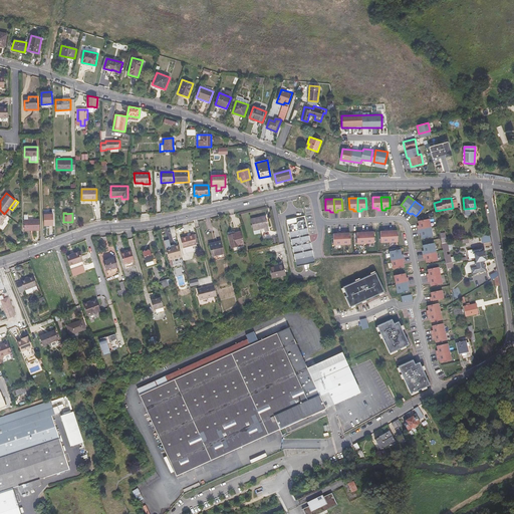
[(24,230),(40,230),(40,219),(30,220),(30,215),(26,215),(26,220),(24,220),(24,230)]
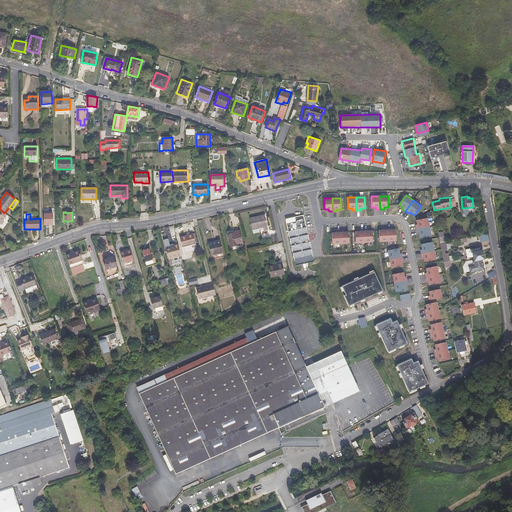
[(303,214),(285,218),(295,265),(304,263),(313,261),(303,214)]
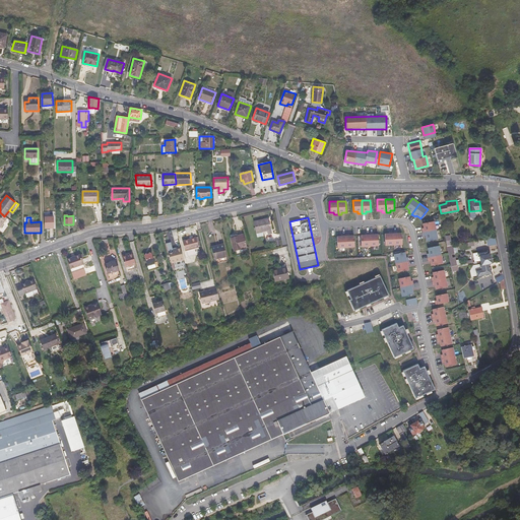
[(256,233),(271,230),(269,218),(254,221),(256,233)]
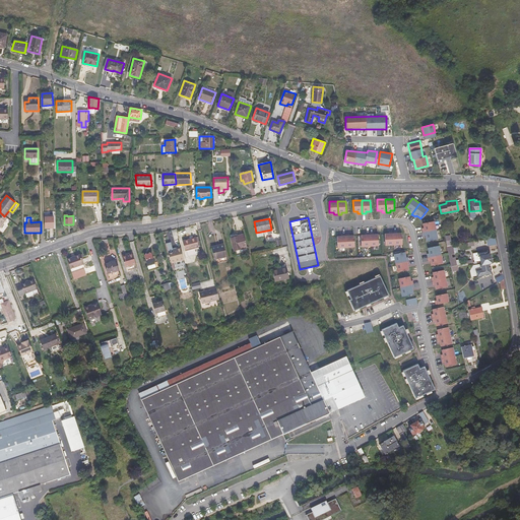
[(421,229),(423,233),(436,231),(435,221),(424,223),(424,228),(421,229)]
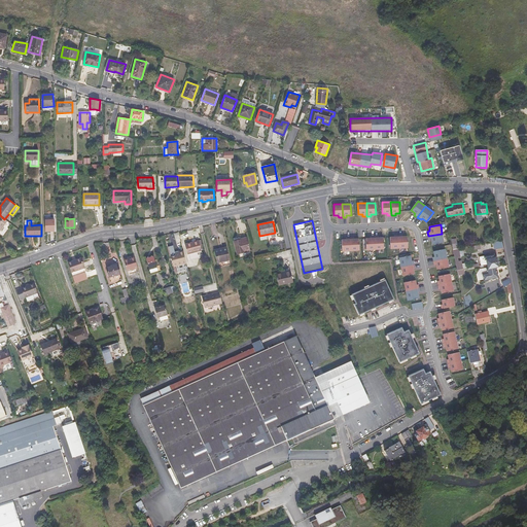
[(442,234),(428,236),(429,240),(431,239),(432,245),(444,242),(442,234)]
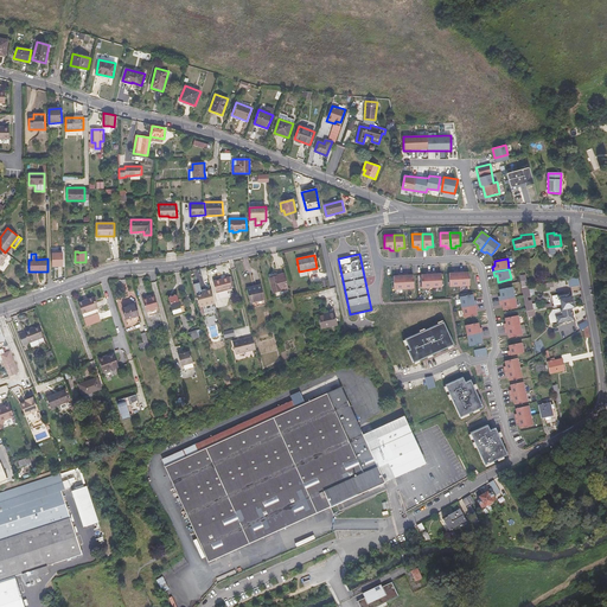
[(449,286),(460,286),(459,270),(454,270),(454,273),(449,273),(449,286)]
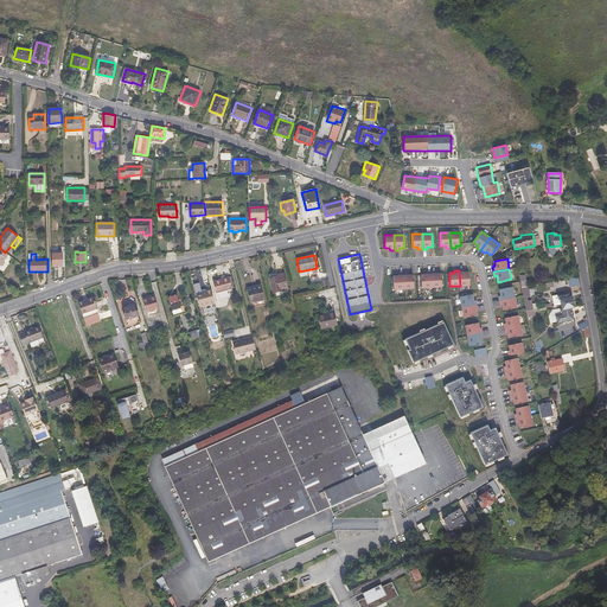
[(459,270),(460,286),(470,286),(468,273),(464,273),(464,270),(459,270)]
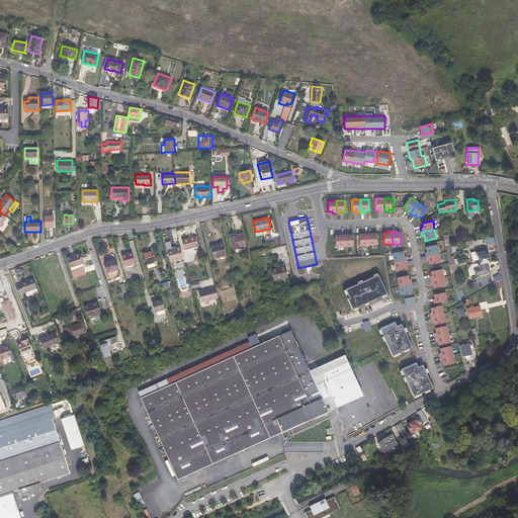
[(360,246),(368,245),(367,232),(363,232),(364,234),(359,235),(360,246)]
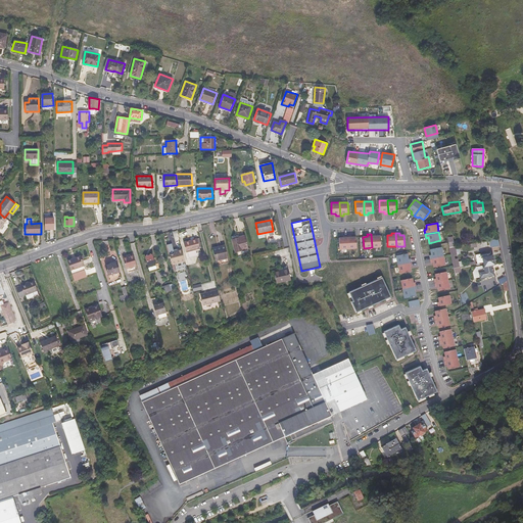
[(371,234),(372,247),(380,247),(380,236),(375,236),(375,234),(371,234)]
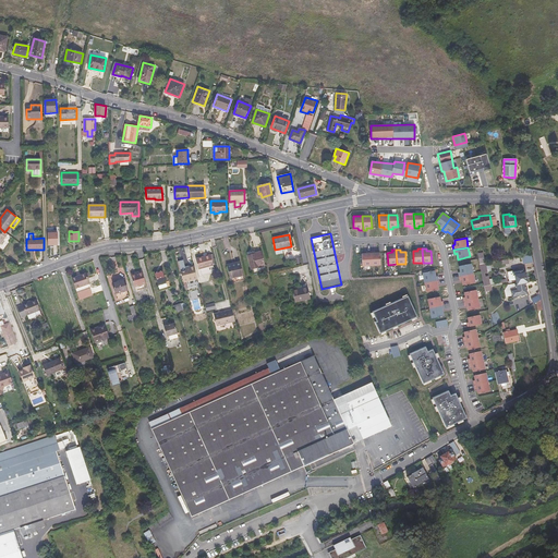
[(362,266),(371,265),(371,251),(366,251),(366,253),(361,254),(362,266)]
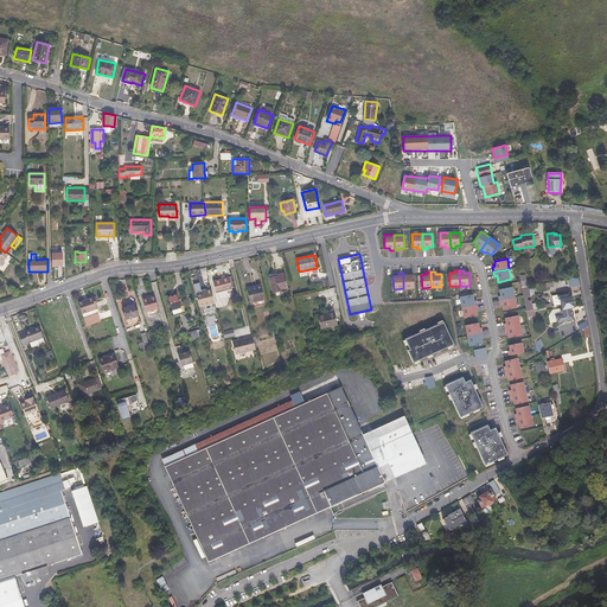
[(403,273),(403,288),(414,288),(413,275),(408,275),(408,273),(403,273)]
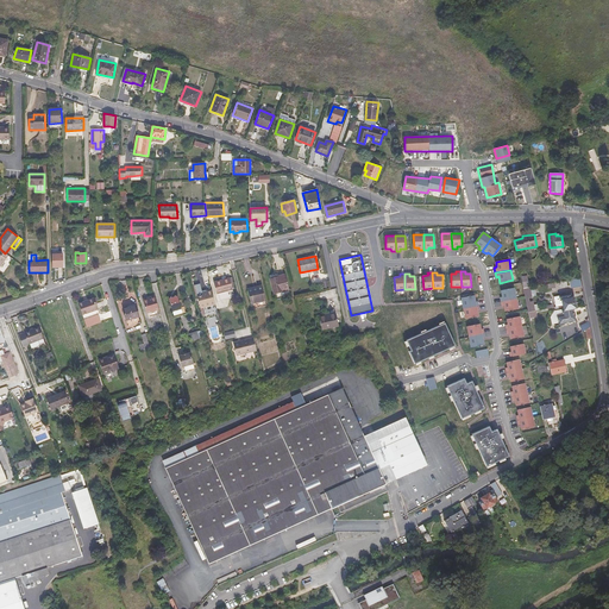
[(278,277),(270,280),(274,294),(288,289),(284,275),(277,276),(278,277)]
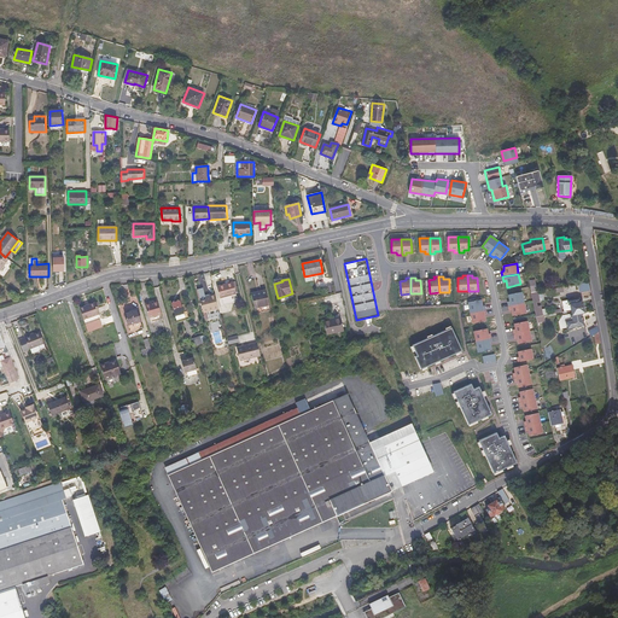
[(235,293),(233,281),(217,286),(220,298),(221,297),(223,305),(238,302),(235,293)]
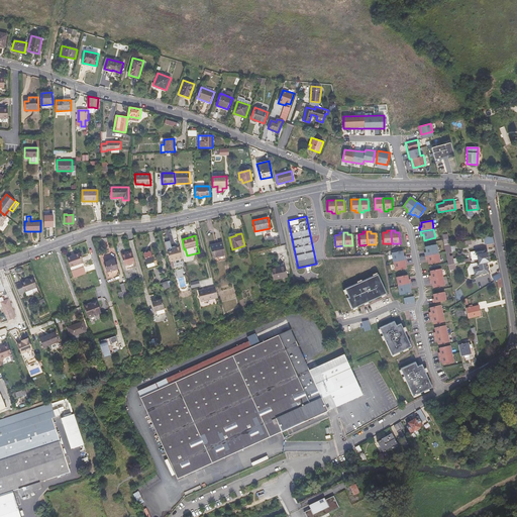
[(214,246),(214,245),(210,246),(213,259),(216,259),(216,262),(226,259),(222,243),(218,244),(218,245),(214,246)]
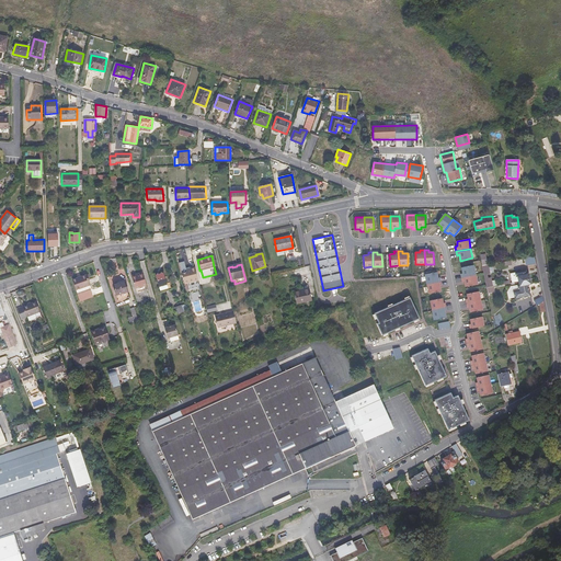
[(298,276),(311,273),(309,265),(296,268),(298,276)]
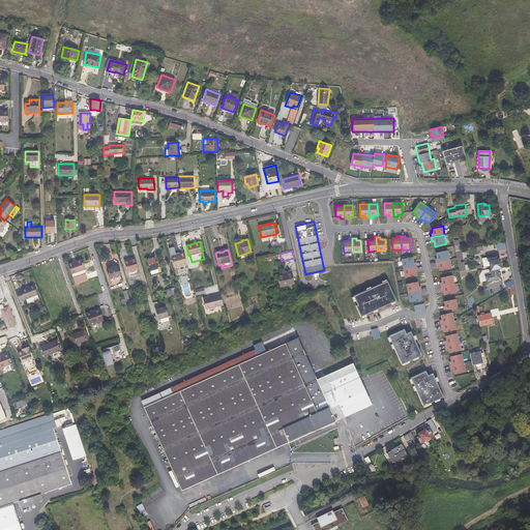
[(435,259),(436,263),(449,260),(447,251),(436,253),(437,259),(435,259)]
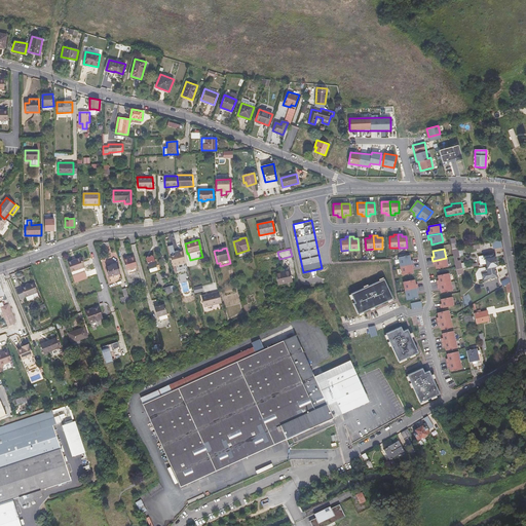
[(457,249),(452,250),(453,256),(456,268),(456,269),(462,268),(461,264),(458,264),(456,257),(459,256),(457,249)]
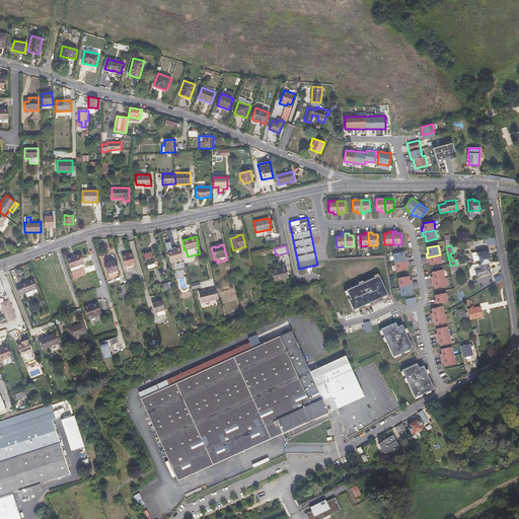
[(180,247),(176,248),(176,250),(172,251),(168,252),(170,263),(183,260),(180,247)]
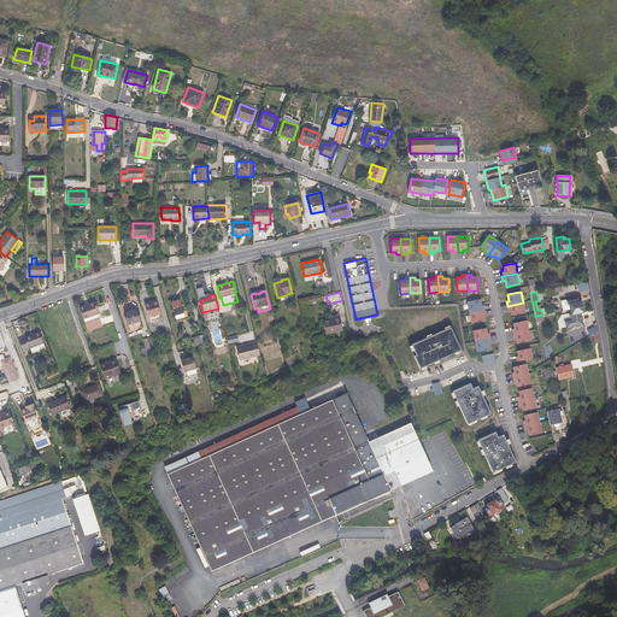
[(570,304),(570,310),(582,307),(582,301),(579,301),(579,298),(566,300),(568,304),(570,304)]
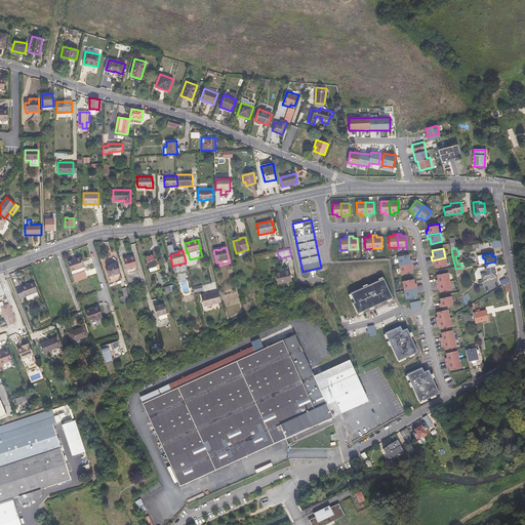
[(126,270),(137,267),(133,254),(129,255),(129,257),(123,259),(126,270)]
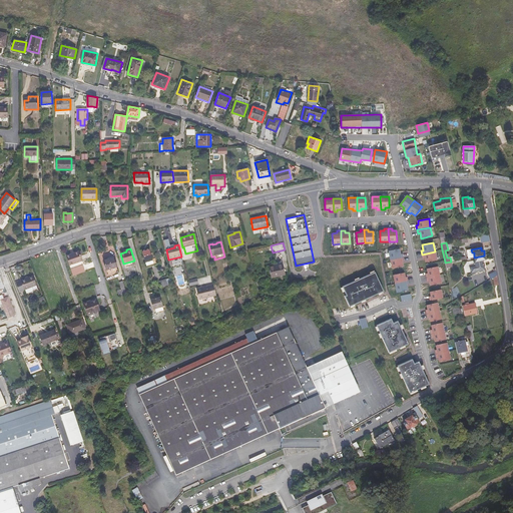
[(390,260),(403,258),(402,253),(401,254),(399,248),(389,250),(390,260)]
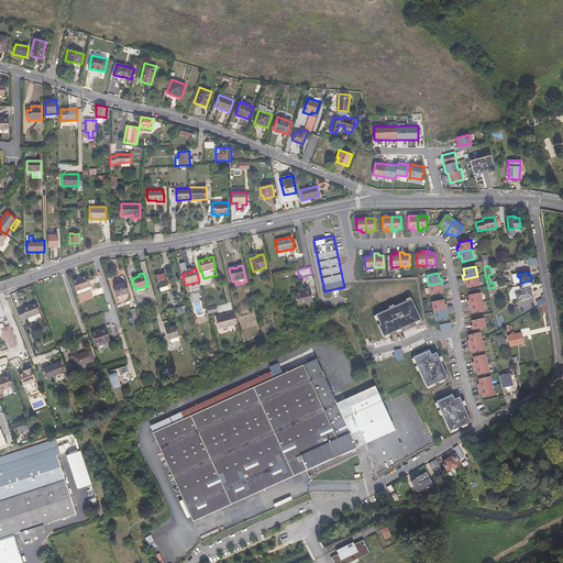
[(170,284),(167,285),(164,274),(156,276),(162,294),(173,290),(170,284)]
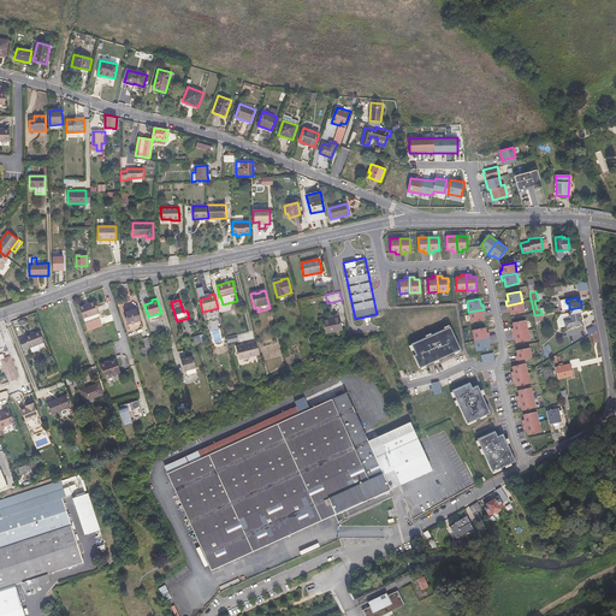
[(95,302),(80,307),(86,324),(100,319),(98,313),(99,313),(95,302)]
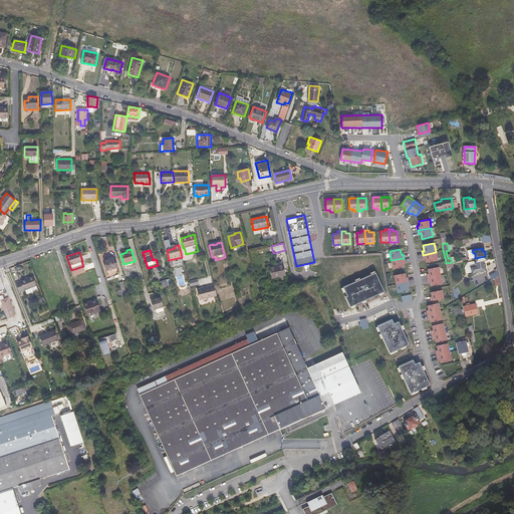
[(436,252),(423,255),(424,259),(426,258),(427,263),(438,260),(436,252)]
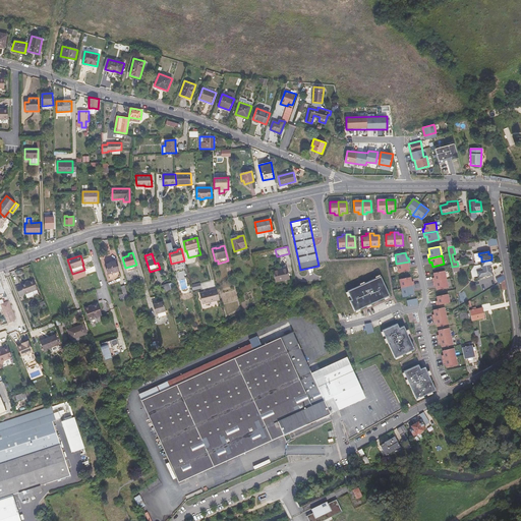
[(491,259),(481,262),(482,266),(481,266),(482,269),(476,271),(477,277),(493,274),(490,264),(493,264),(491,259)]
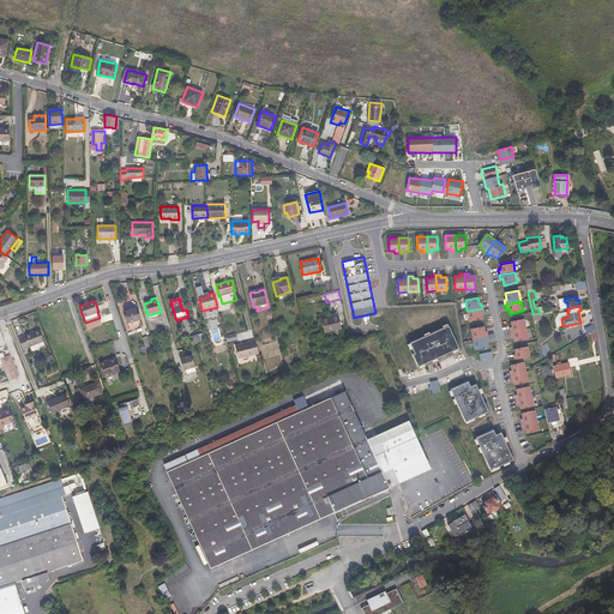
[(130,329),(142,325),(140,319),(137,307),(124,312),(127,324),(128,323),(130,329)]
